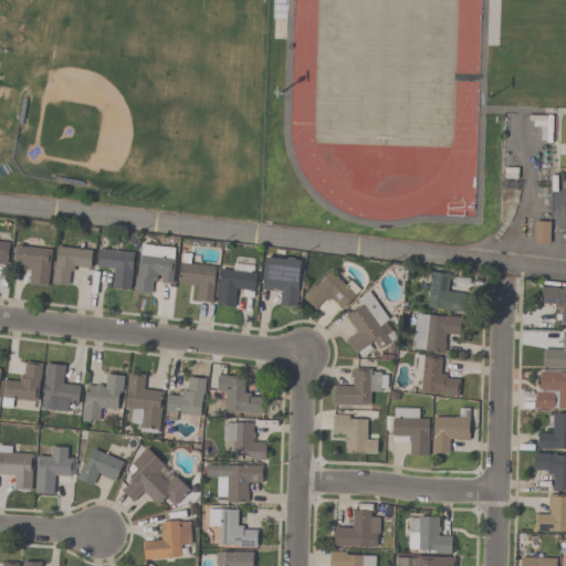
[(274,20),(285,20),(285,7),(274,7),(274,20)]
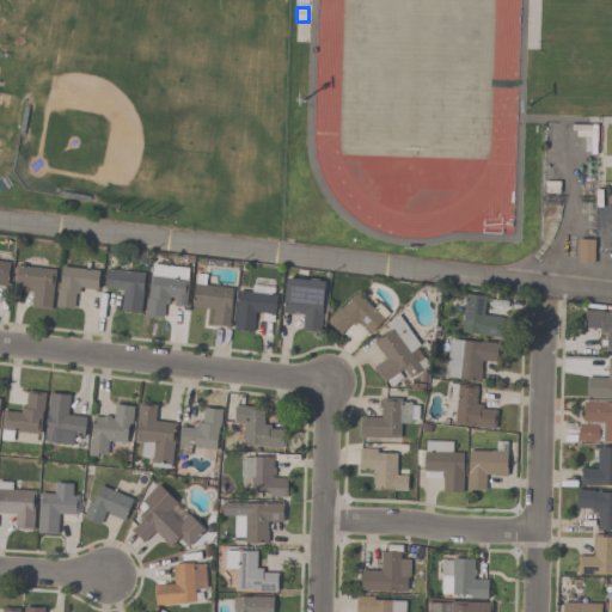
[(0,251),(6,252),(5,262),(10,262),(6,286),(0,285),(0,251)]
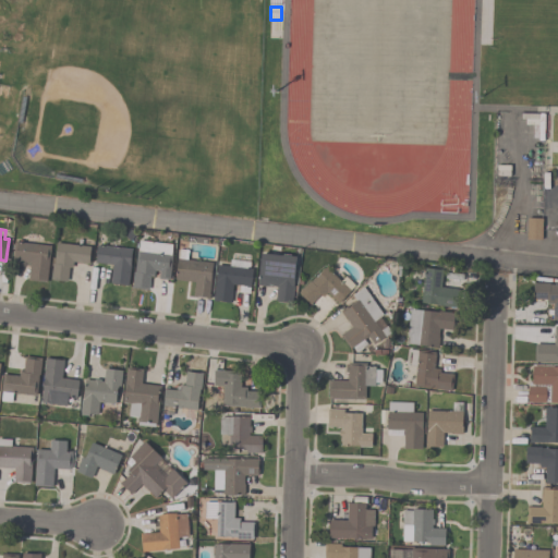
[(27,279),(29,263),(12,261),(14,241),(50,245),(47,281),(27,279)]
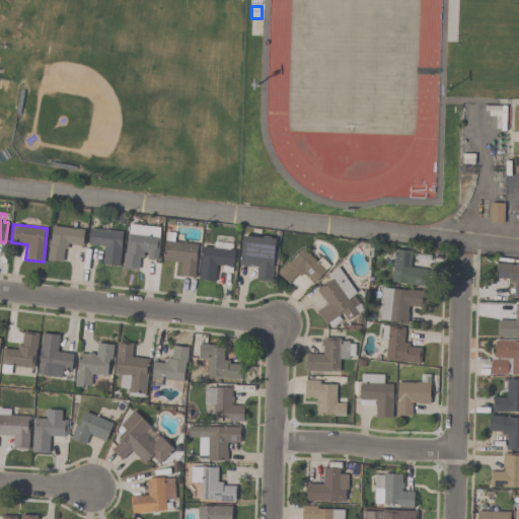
[(160,227),(159,237),(160,237),(157,261),(147,260),(148,251),(143,251),(143,257),(139,256),(138,270),(123,268),(124,252),(125,252),(127,233),(129,233),(130,224),(160,227)]
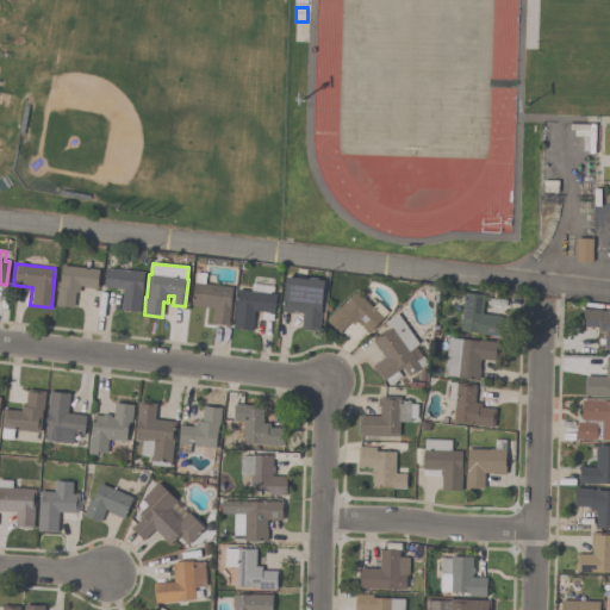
[(97,288),(80,286),(79,293),(75,292),(73,307),(55,305),(57,288),(58,288),(61,265),(99,269),(97,288)]
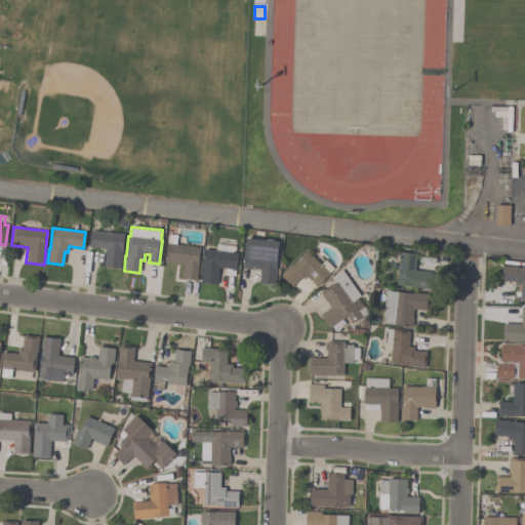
[(89,247),(91,230),(124,234),(120,268),(104,266),(106,249),(89,247)]
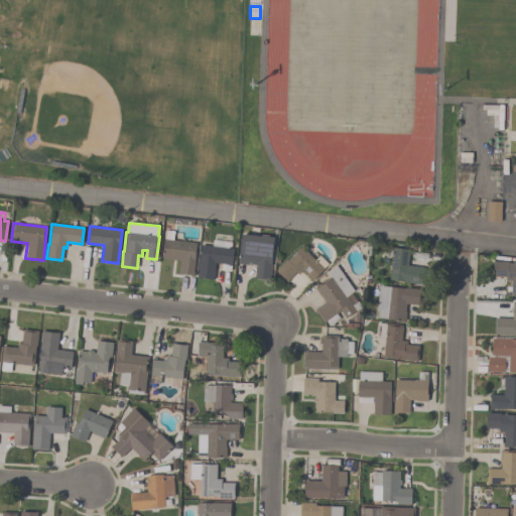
[(197,243),(192,276),(190,276),(190,275),(181,274),(181,275),(178,274),(180,260),(162,258),(164,239),(165,239),(166,230),(174,231),(173,240),(197,243)]
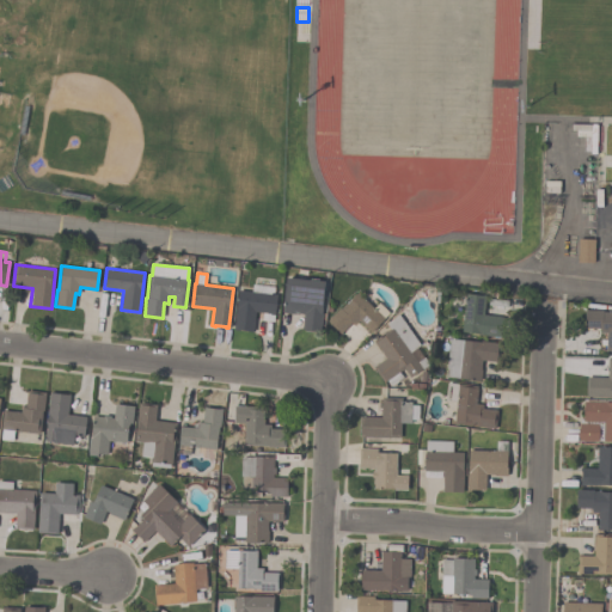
[(324,282),(319,332),(301,330),(303,316),(301,314),(301,313),(295,313),(295,314),(282,313),(286,279),(310,281),(310,279),(317,280),(317,281),(324,282)]
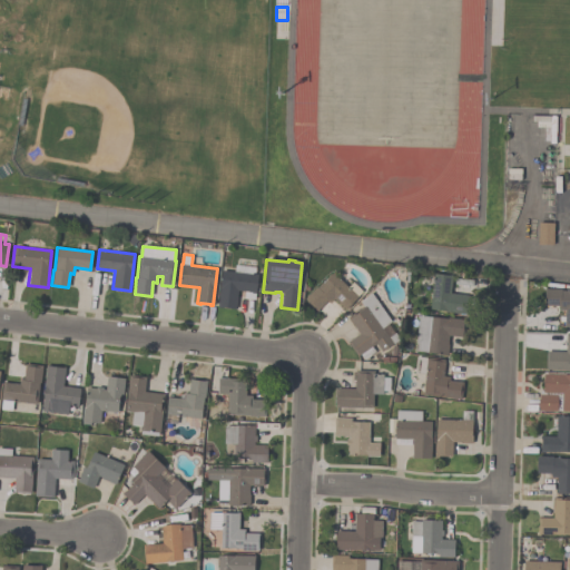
[(257,275),(254,301),(244,298),(244,292),(237,291),(235,308),(217,306),(222,271),(257,275)]
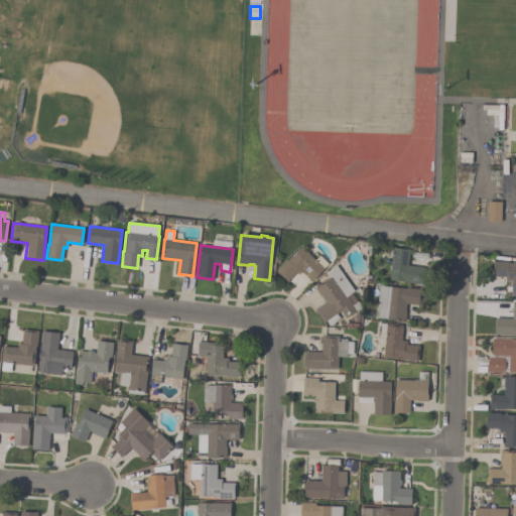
[(274,271),(286,259),(287,260),(301,246),(314,260),(319,255),(328,263),(323,268),(324,269),(311,281),(301,271),(298,274),(295,272),(285,282),(274,271)]
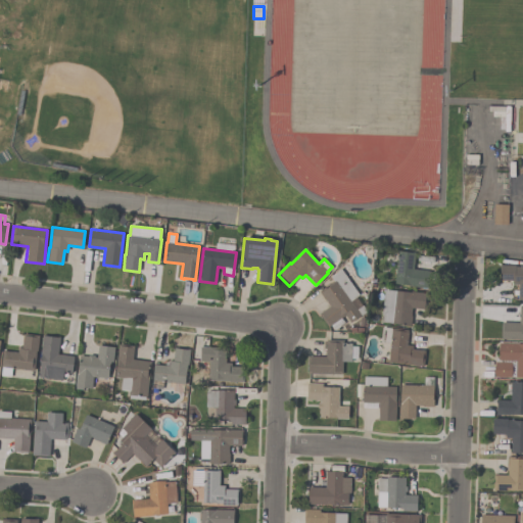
[(427,287),(393,284),(397,251),(414,253),(413,269),(429,271),(427,287)]
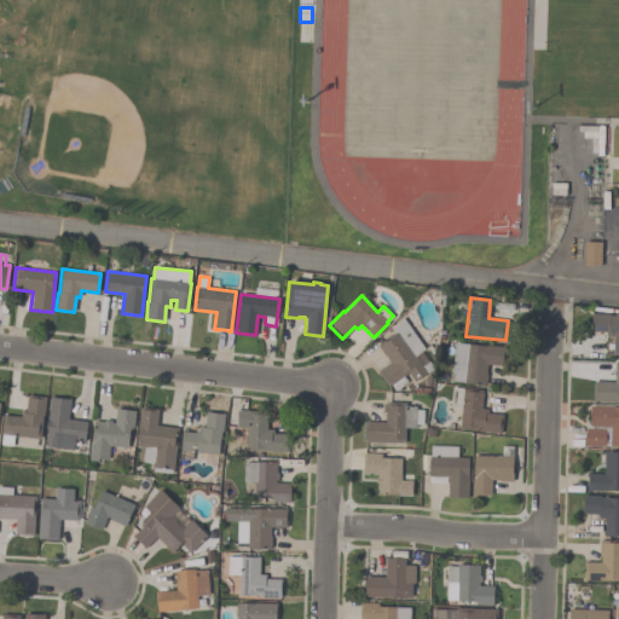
[(618,316),(618,354),(612,354),(613,336),(606,336),(606,331),(590,331),(591,313),(608,313),(608,316),(618,316)]
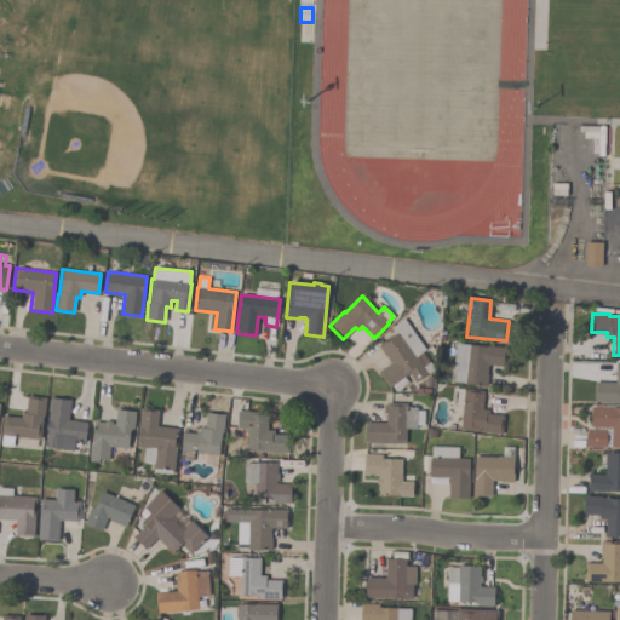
[(415,383),(408,373),(403,377),(407,383),(395,391),(391,386),(389,388),(378,373),(390,363),(378,346),(395,333),(391,328),(403,320),(425,350),(422,352),(434,369),(415,383)]
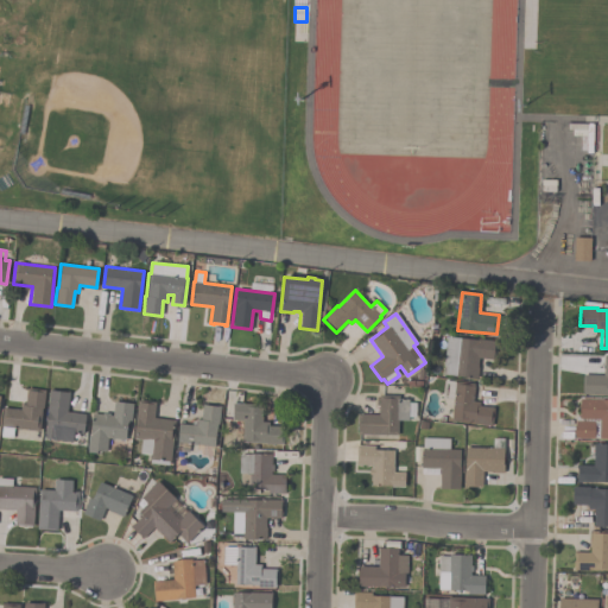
[(442,375),(445,336),(476,340),(476,339),(494,341),(492,360),(477,358),(476,367),(477,367),(476,379),(442,375)]
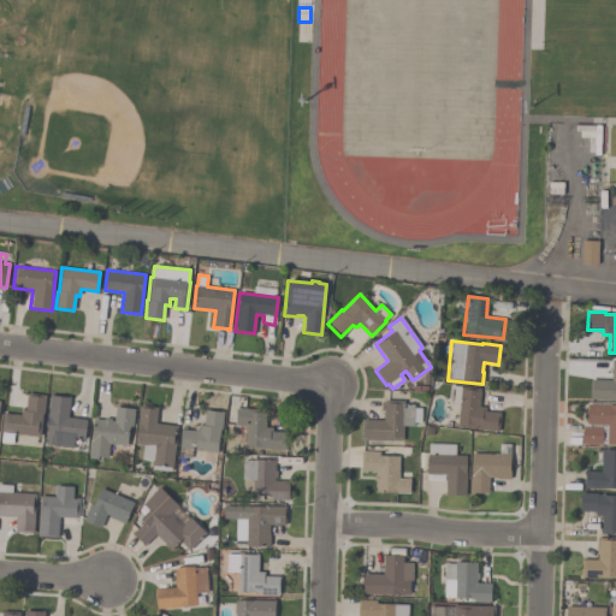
[(615,400),(588,400),(588,380),(610,380),(610,360),(615,360),(615,400)]
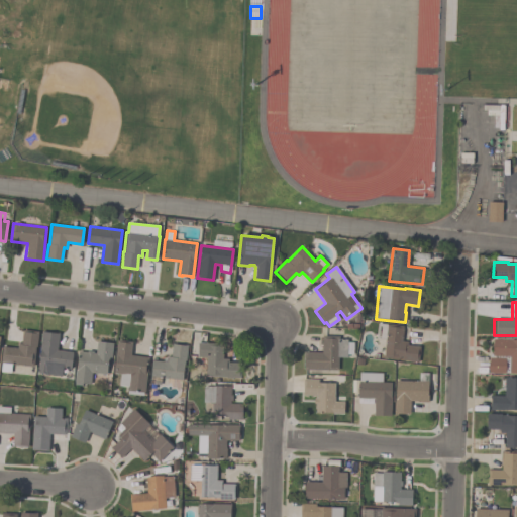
[(385,339),(376,338),(377,323),(403,326),(402,341),(407,341),(407,345),(420,346),(418,363),(403,360),(403,359),(383,357),(385,339)]
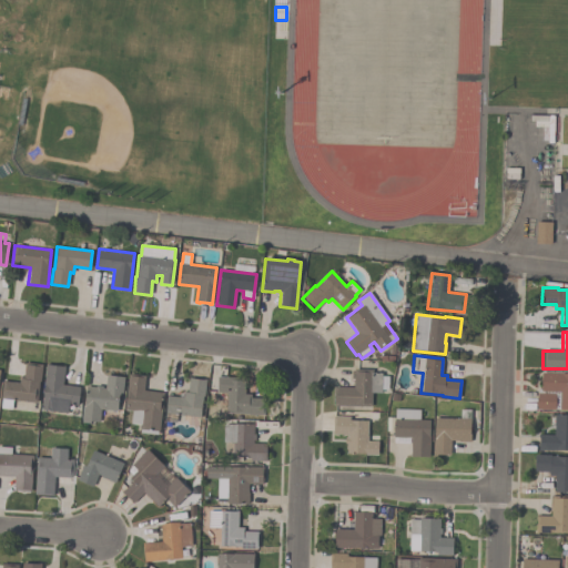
[(37,403),(12,399),(11,408),(0,407),(1,398),(0,398),(2,381),(19,383),(19,376),(23,377),(24,363),(42,365),(40,382),(39,382),(37,403)]
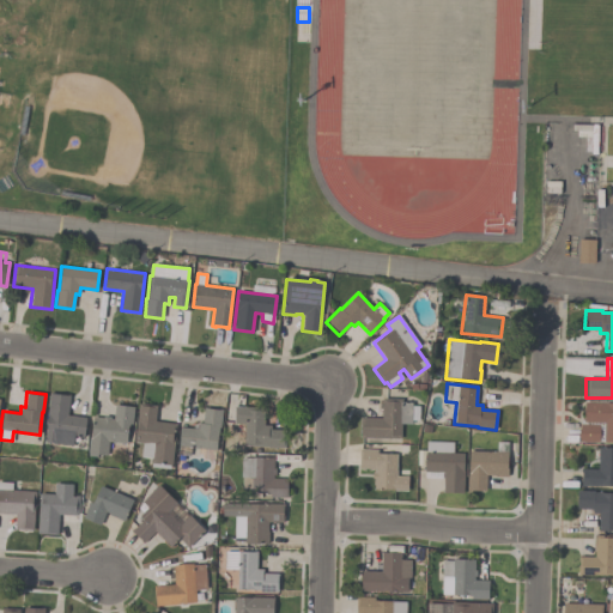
[(49,393),(70,395),(67,414),(86,417),(84,437),(74,436),(73,445),(44,442),(48,416),(47,416),(49,393)]
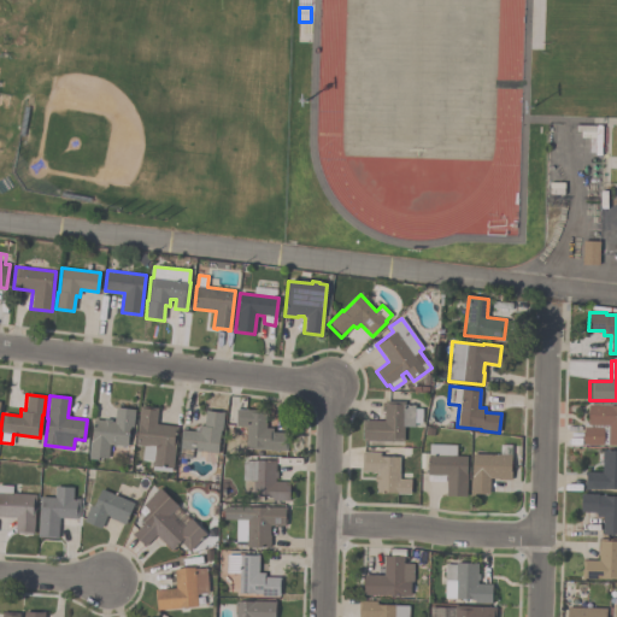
[(363,441),(363,421),(383,421),(383,401),(404,401),(404,405),(413,405),(413,409),(422,409),(421,424),(413,423),(413,427),(404,427),(404,441),(363,441)]
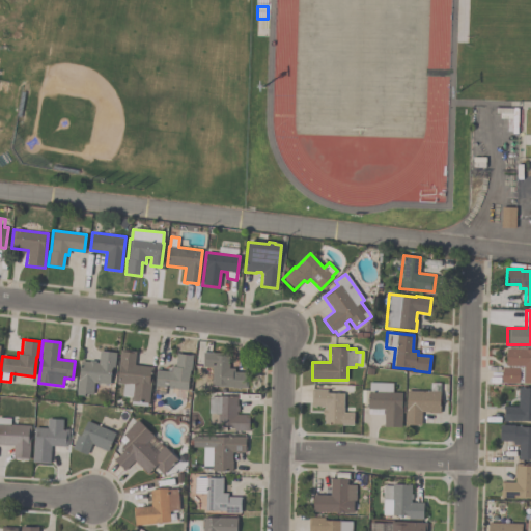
[(148,407),(131,404),(131,401),(130,400),(130,397),(121,396),(123,384),(116,383),(119,348),(136,351),(134,365),(152,367),(148,407)]
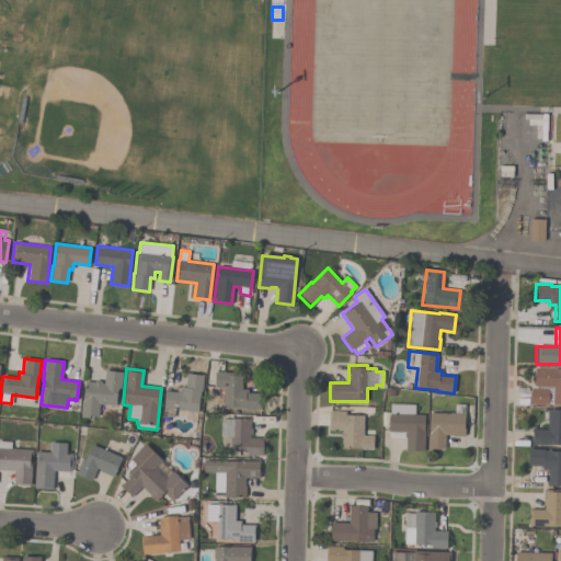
[(534,368),(560,368),(560,404),(552,404),(552,403),(547,403),(547,404),(529,404),(529,388),(530,388),(530,385),(534,385),(534,368)]
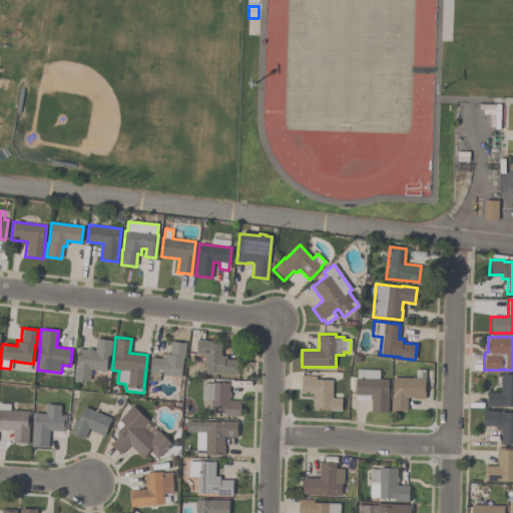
[(77,349),(86,350),(86,348),(92,349),(92,350),(94,351),(95,339),(111,341),(110,355),(108,355),(106,371),(90,369),(89,381),(81,381),(81,383),(74,382),(75,365),(76,365),(77,349)]
